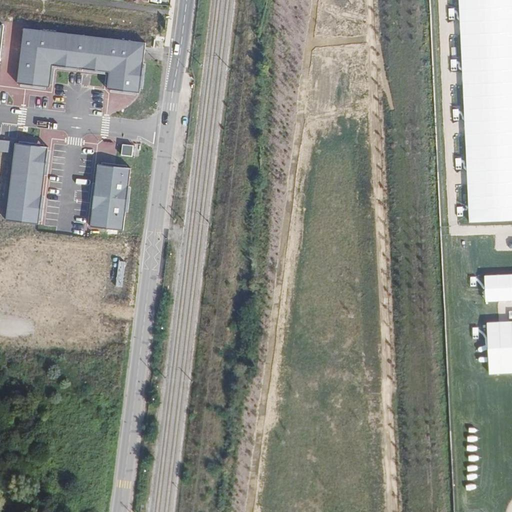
[(52,64),(110,71),(108,88),(139,91),(145,43),(23,28),(17,82),(49,85),(52,64)]
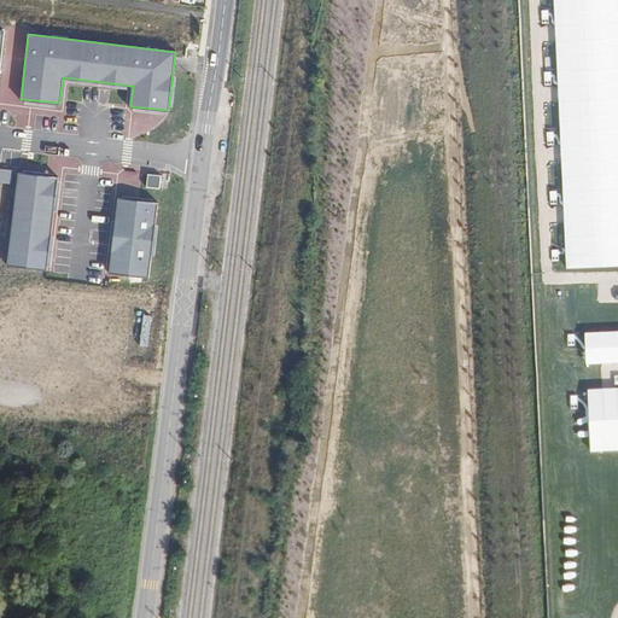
[(12,169),(0,168),(0,181),(11,182),(12,169)]
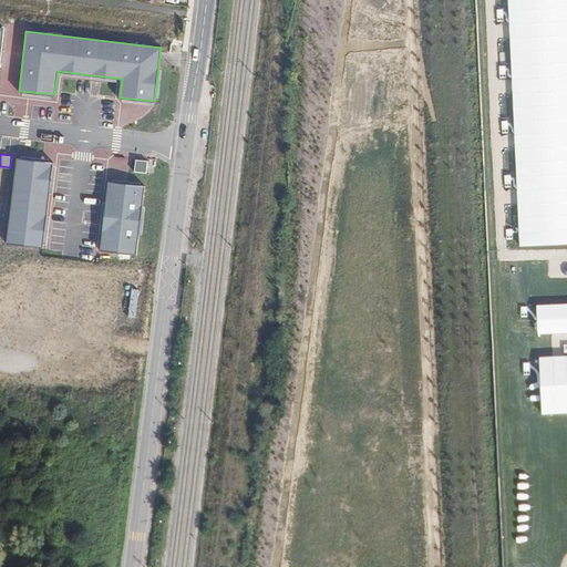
[(43,247),(54,163),(17,158),(6,243),(43,247)]
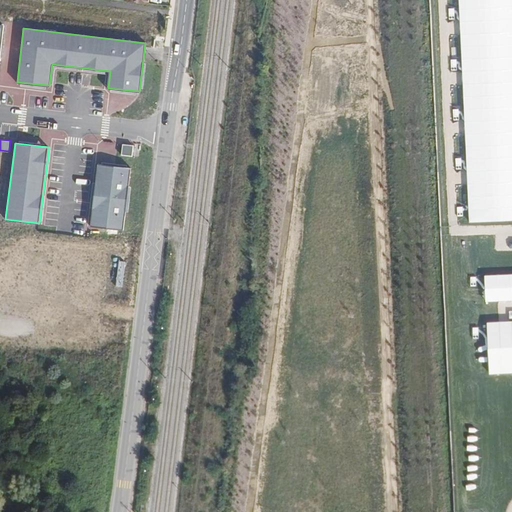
[(134,145),(123,144),(122,155),(133,156),(134,145)]
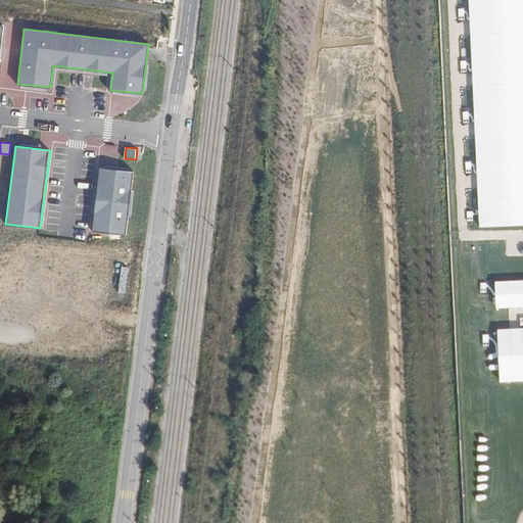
[(134,171),(99,167),(92,232),(127,236),(134,171)]
